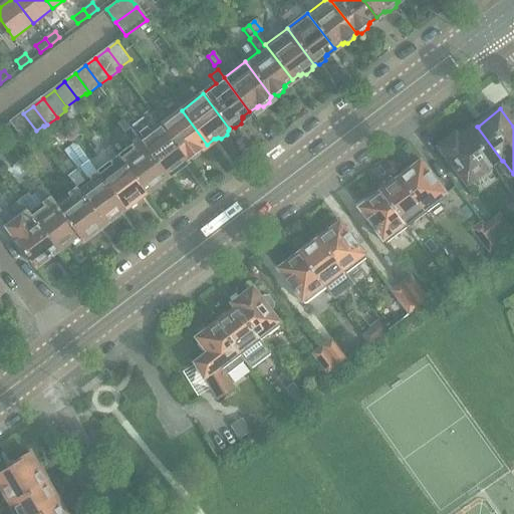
[(201,149),(207,145),(182,110),(161,125),(187,160),(187,161),(189,159),(194,160),(199,156),(199,152),(201,150),(201,149)]
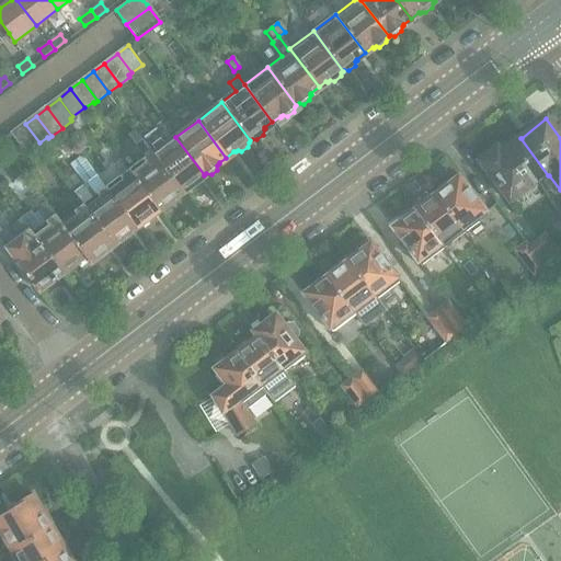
[(152,155),(180,192),(181,192),(187,193),(195,187),(196,181),(204,174),(175,137),(164,123),(157,128),(157,129),(161,135),(146,146),(152,155)]
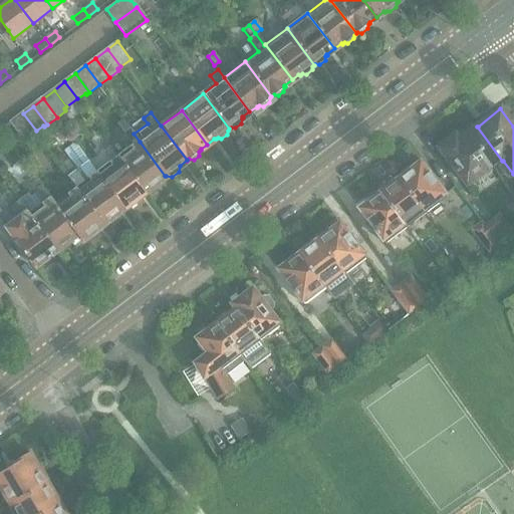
[(24,140),(36,131),(23,113),(12,122),(24,140)]
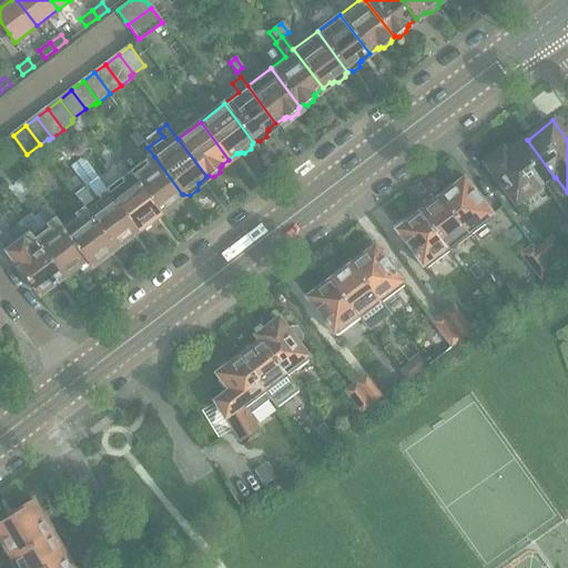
[(137,148),(143,142),(135,133),(129,138),(137,148)]
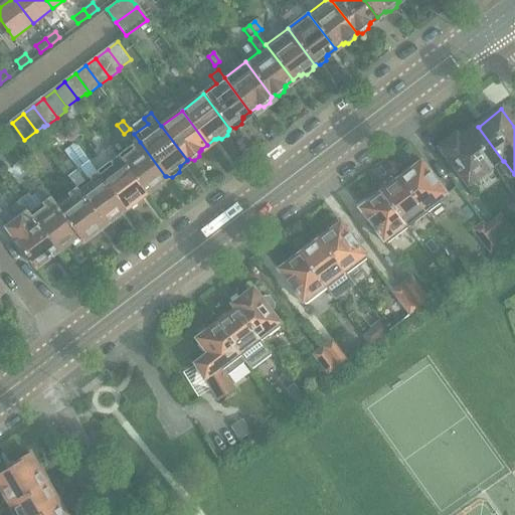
[(478,127),(479,127),(475,122),(441,148),(470,186),(503,161),(478,127)]
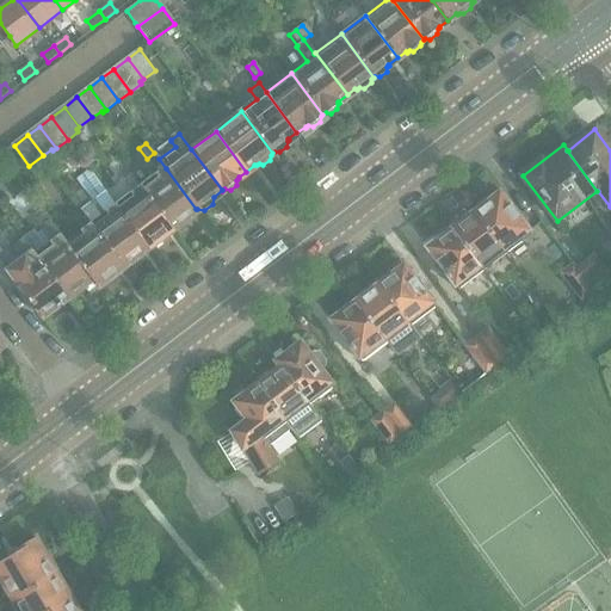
[(187,216),(196,209),(166,168),(140,187),(171,228),(172,228),(179,228),(186,223),(187,216)]
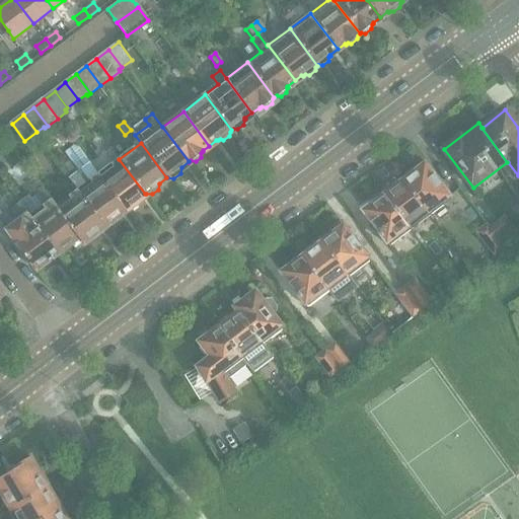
[(124,210),(97,175),(75,145),(65,152),(78,170),(67,178),(76,192),(102,226),(104,225),(109,226),(116,222),(117,216),(124,210)]
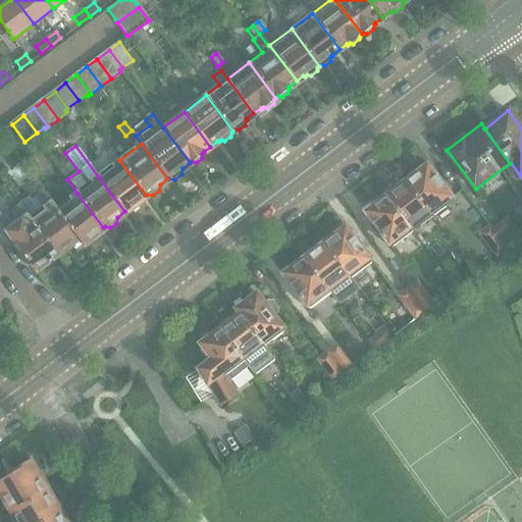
[(139,201),(146,195),(119,160),(98,176),(124,211),(126,210),(132,211),(138,206),(139,201)]
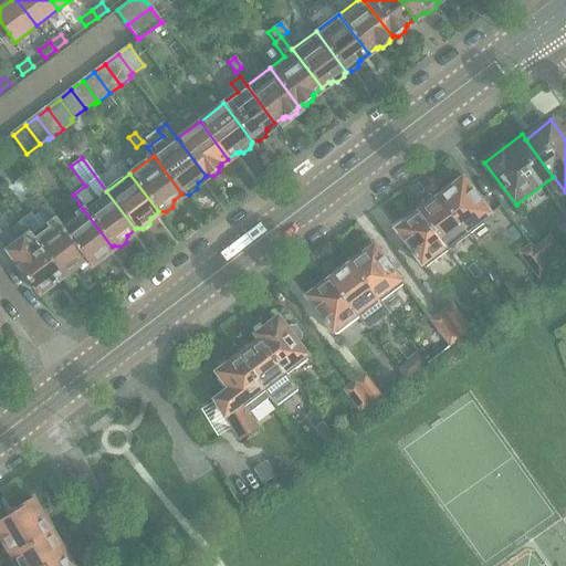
[(441,195),(440,196),(469,234),(492,217),(463,178),(462,179),(452,187),(448,186),(441,190),(441,195)]
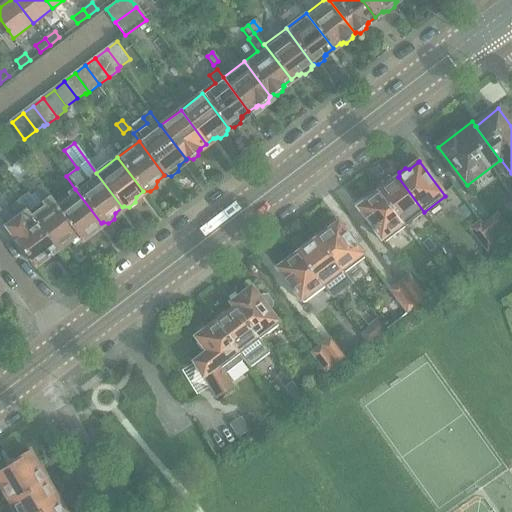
[(81,239),(55,204),(34,176),(28,181),(34,189),(33,190),(43,204),(29,214),(57,252),(71,241),(73,244),(81,239)]
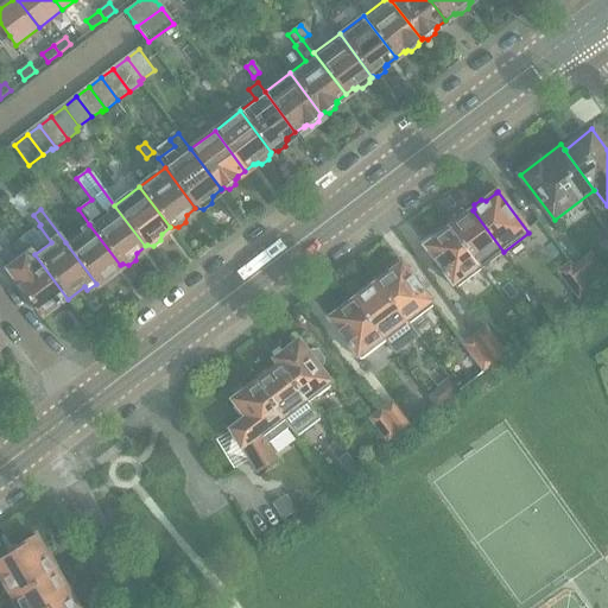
[(455,223),(449,227),(481,268),(504,252),(473,210),(470,211),(466,210),(458,216),(460,220),(457,221),(456,222),(455,222),(455,223)]
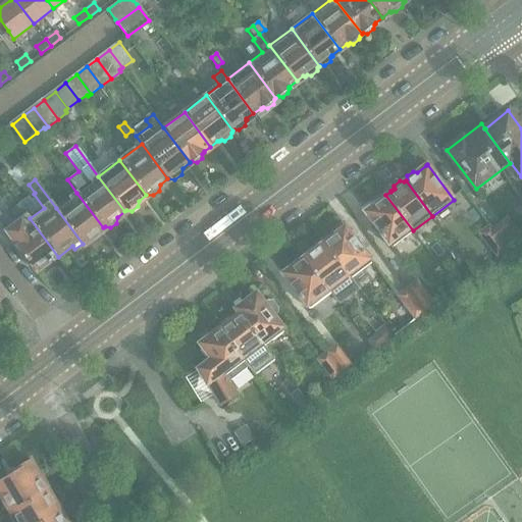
[(385,195),(384,193),(383,192),(362,208),(392,248),(413,230),(385,195)]
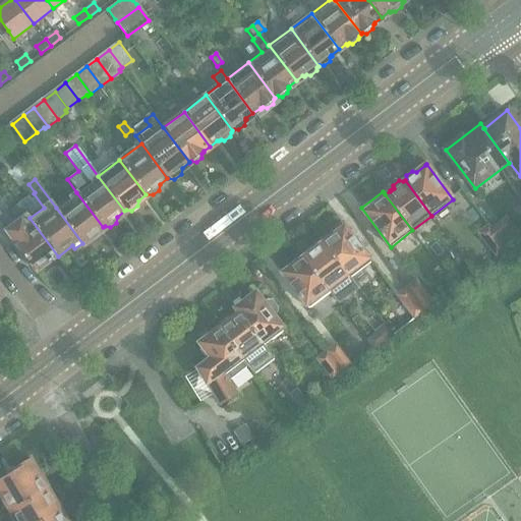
[(96,232),(103,227),(76,192),(56,208),(82,243),(84,246),(95,239),(96,232)]
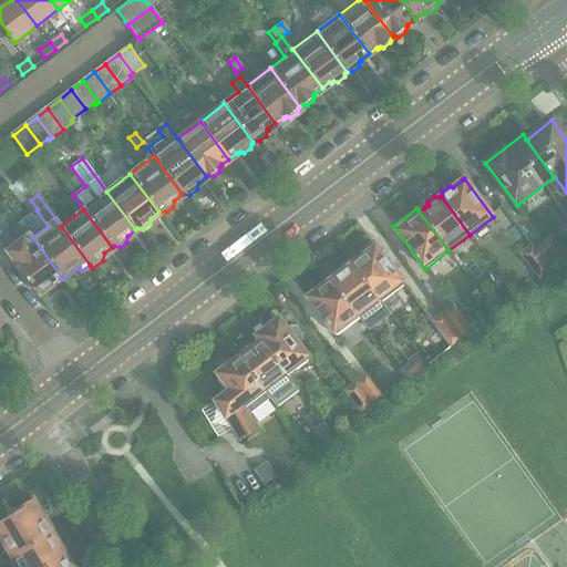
[(63,279),(32,237),(12,210),(4,216),(22,239),(7,251),(40,295),(43,292),(63,279)]
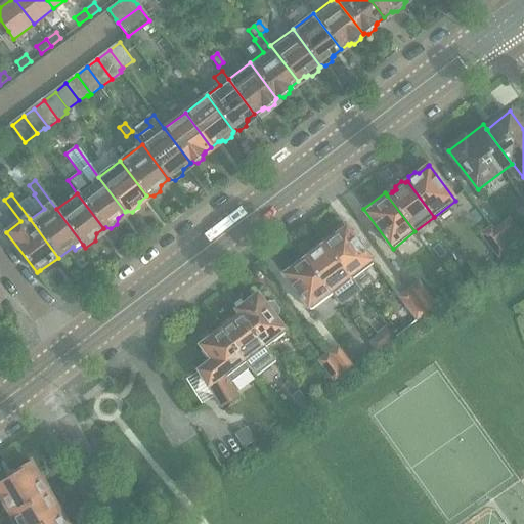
[(509,250),(517,244),(509,220),(494,230),(509,250)]
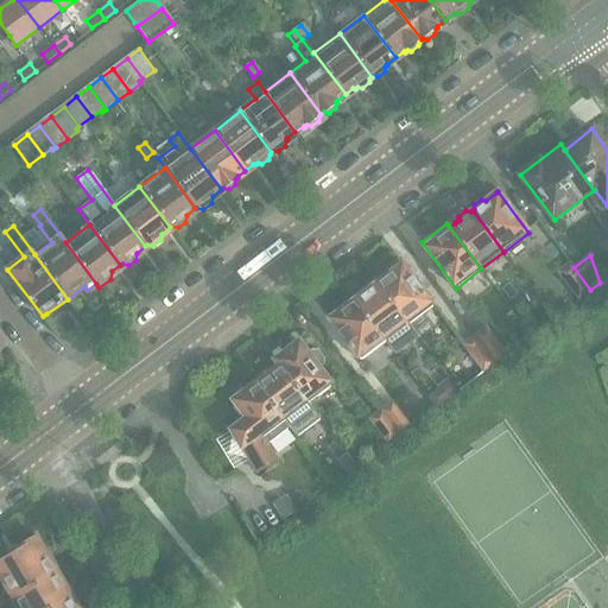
[(434,305),(424,293),(399,260),(373,279),(377,283),(407,324),(434,305)]
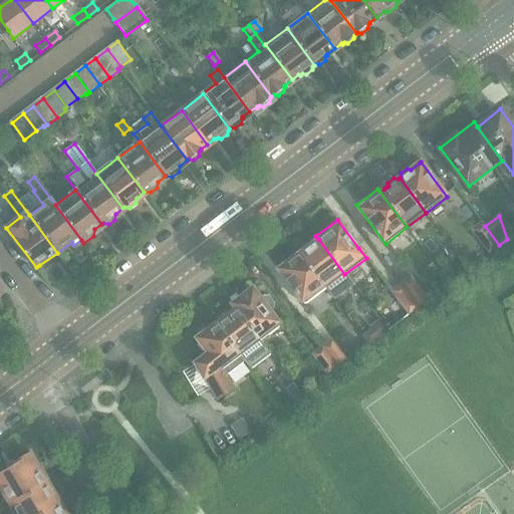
[(499,245),(485,226),(482,222),(472,230),(489,253),(499,245)]
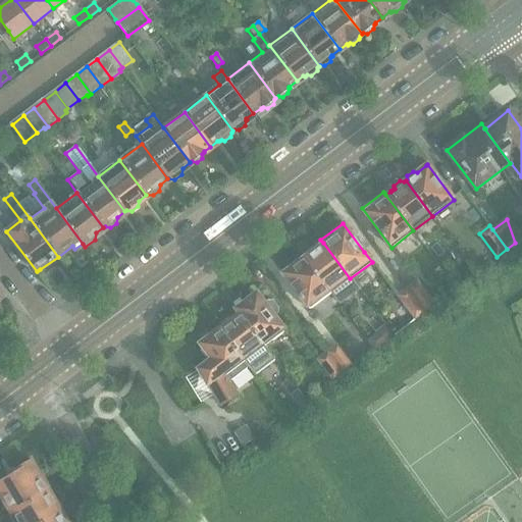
[(350,278),(323,243),(315,249),(311,248),(305,253),(306,256),(303,258),(330,294),(338,305),(358,291),(350,278)]
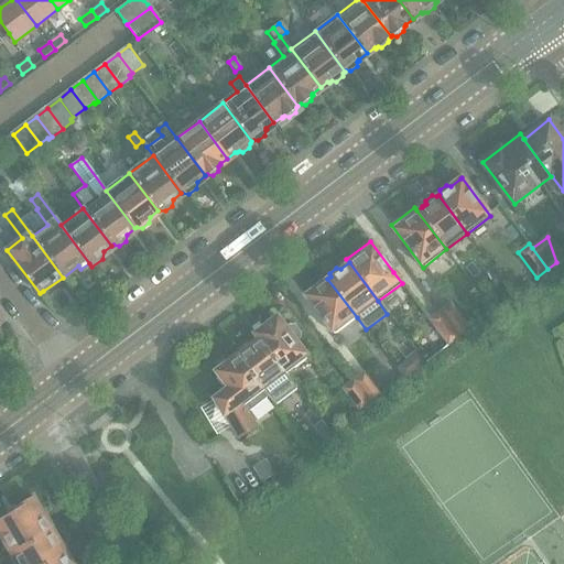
[(334,334),(357,317),(327,279),(326,280),(323,279),(316,283),(316,288),(305,295),(334,334)]
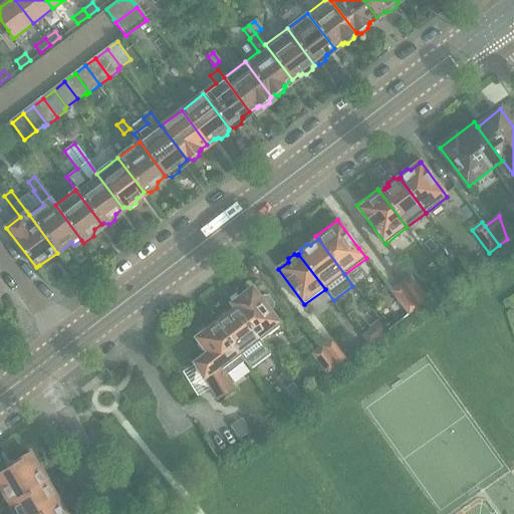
[(409,278),(400,285),(418,309),(427,302),(409,278)]
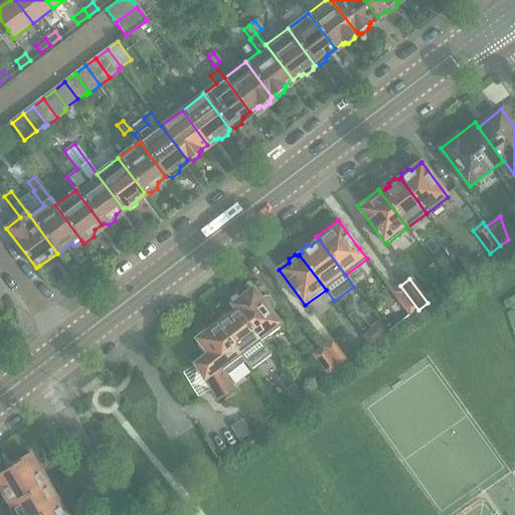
[(400,286),(391,293),(408,317),(418,310),(400,286)]
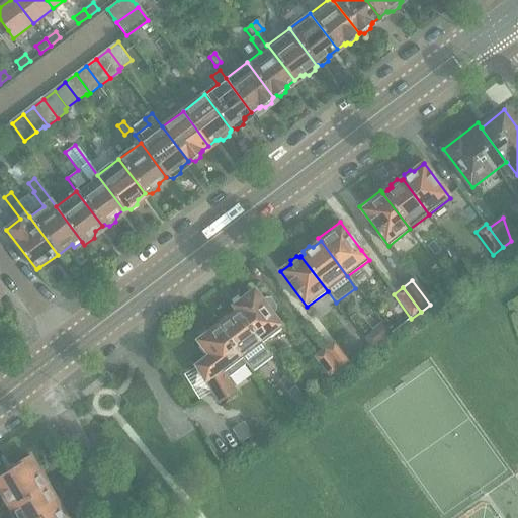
[(266,297),(262,300),(255,290),(253,292),(249,291),(243,295),(244,299),(234,307),(238,312),(262,344),(282,328),(272,315),(277,312),(277,307),(270,297),(266,297)]
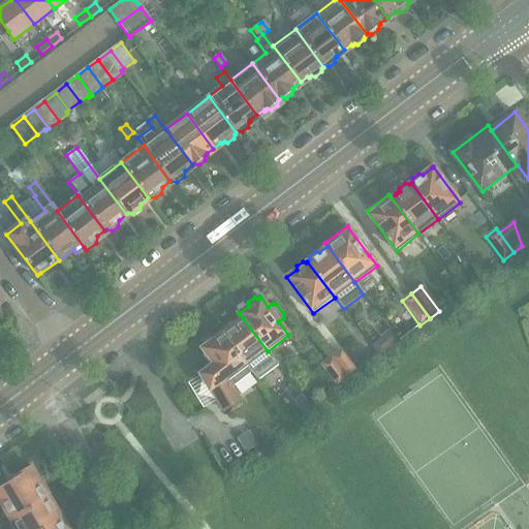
[(224,332),(223,333),(257,379),(277,364),(268,351),(243,318),(235,323),(235,322),(234,323),(230,322),(224,327),(224,331),(223,331),(224,332)]
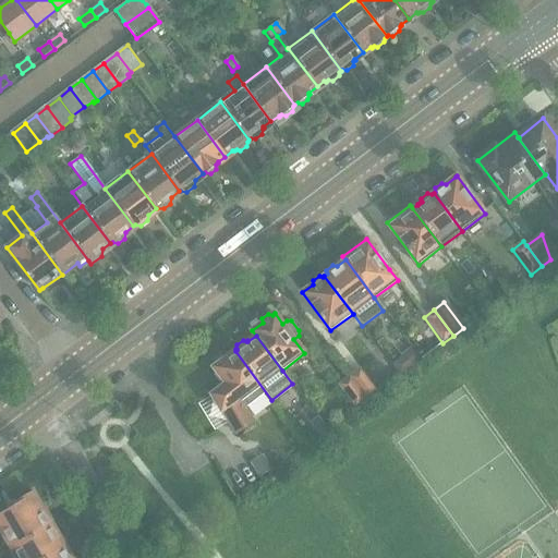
[(411,348),(401,355),(410,367),(415,363),(420,360),(411,348)]
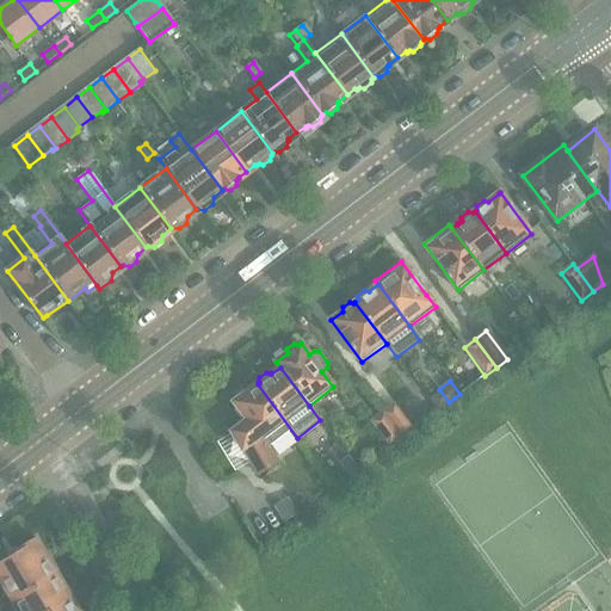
[(247,420),(233,432),(259,476),(275,467),(277,466),(269,450),(267,448),(291,430),(258,384),(248,392),(247,390),(242,390),(235,395),(236,399),(235,400),(236,401),(234,402),(247,420)]
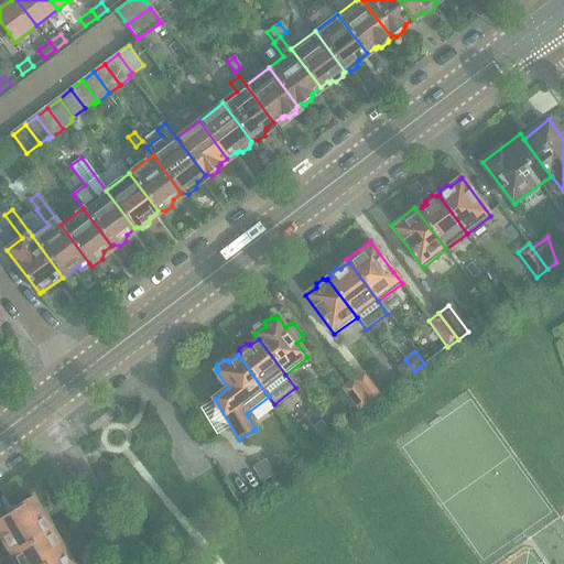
[(362,373),(353,381),(369,404),(379,397),(381,396),(364,372),(362,373)]
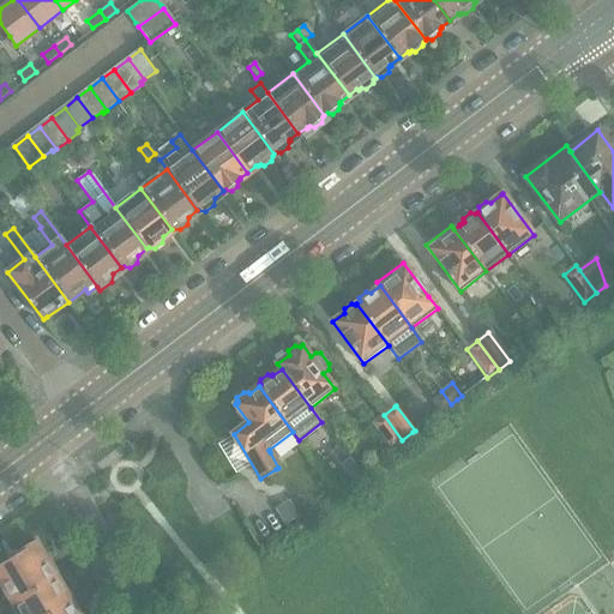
[(384,415),(372,423),(390,449),(402,440),(384,415)]
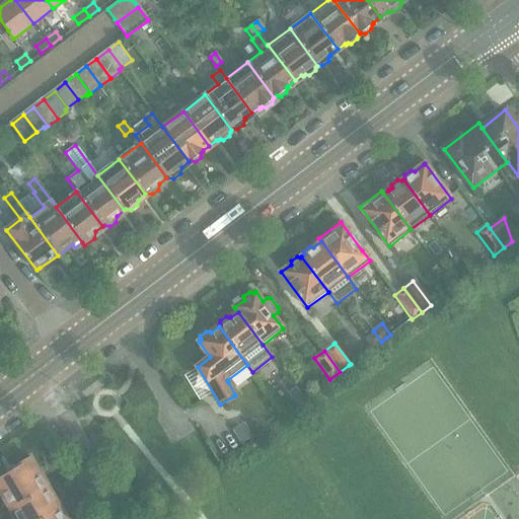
[(296,388),(287,377),(280,383),(289,394),(296,388)]
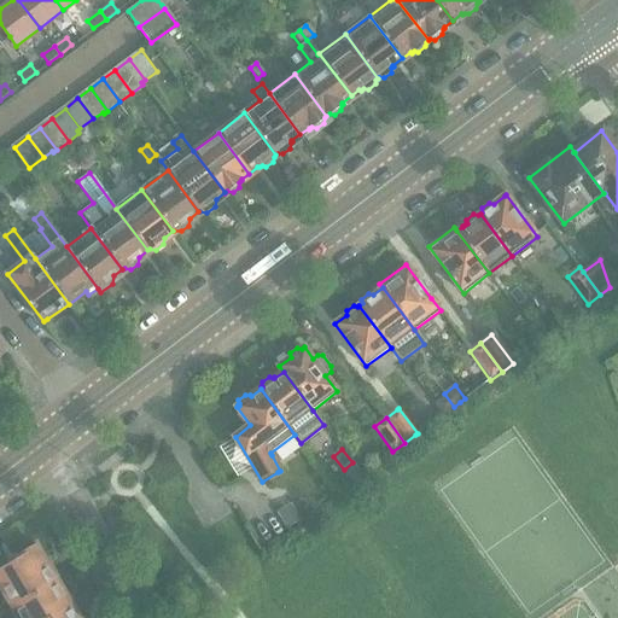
[(290,505),(277,512),(286,528),(299,520),(290,505)]
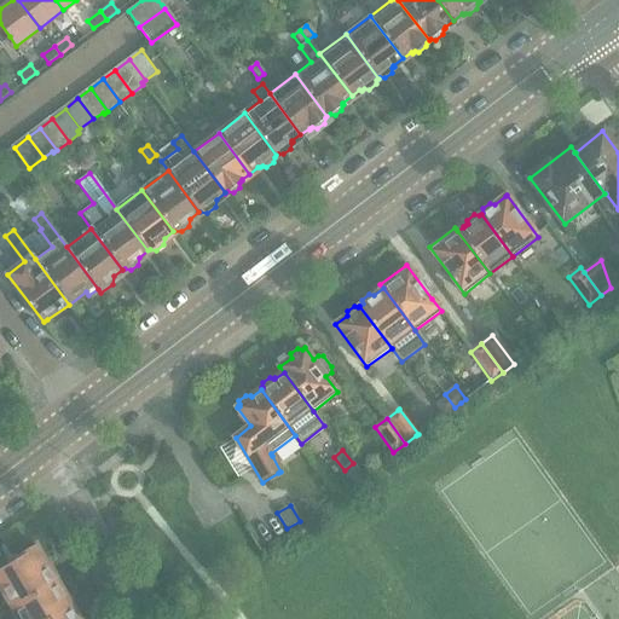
[(0,585),(13,609),(59,583),(36,545),(15,557),(17,560),(0,570),(0,585)]
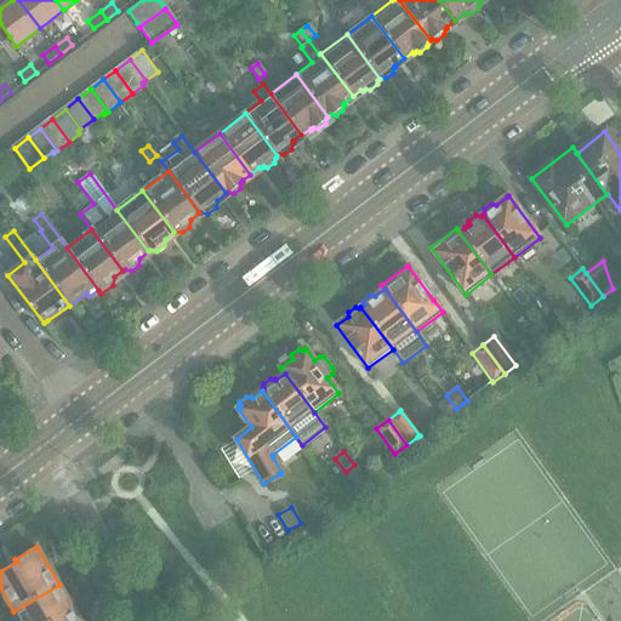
[(67,598),(69,597),(61,584),(60,585),(13,611),(18,620),(53,620),(74,609),(67,598)]
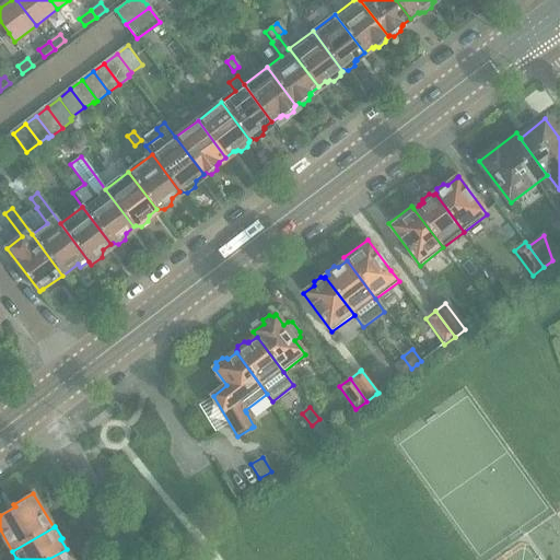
[(74,559),(68,549),(67,549),(48,559),(74,559)]
